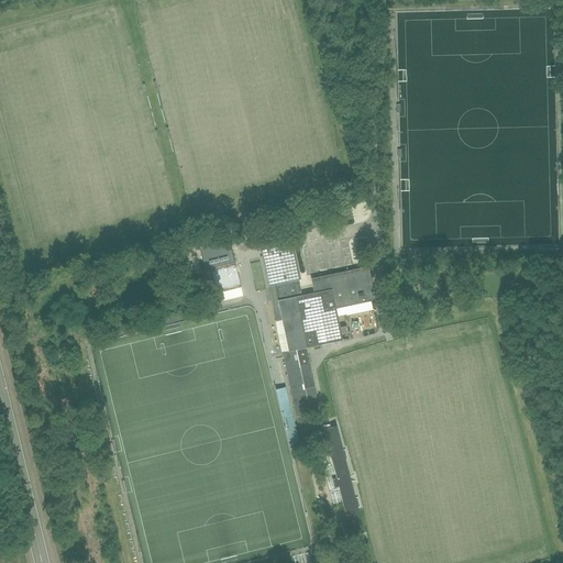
[(283,352),(299,437),(313,433),(304,389),(301,376),(299,367),(296,350),(307,348),(297,296),(302,295),(299,279),(301,279),(293,240),(260,246),(276,322),(282,320),(288,351),(283,352)]
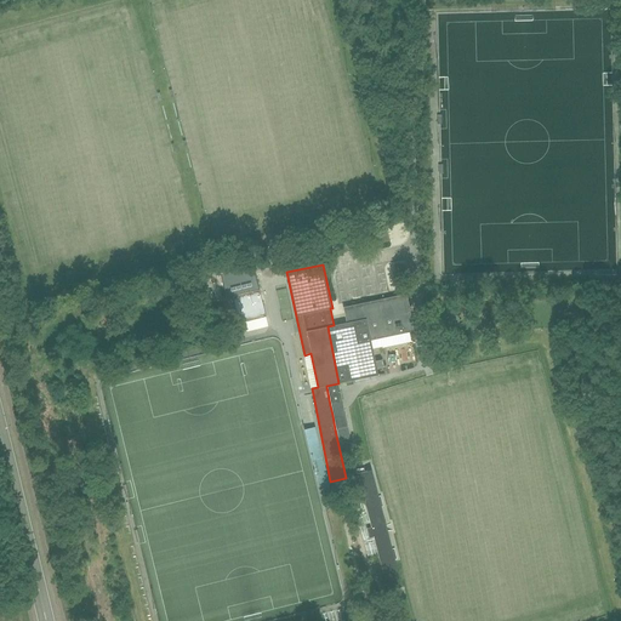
[(251,266),(220,273),(226,298),(232,296),(238,323),(265,315),(257,290),(251,266)]
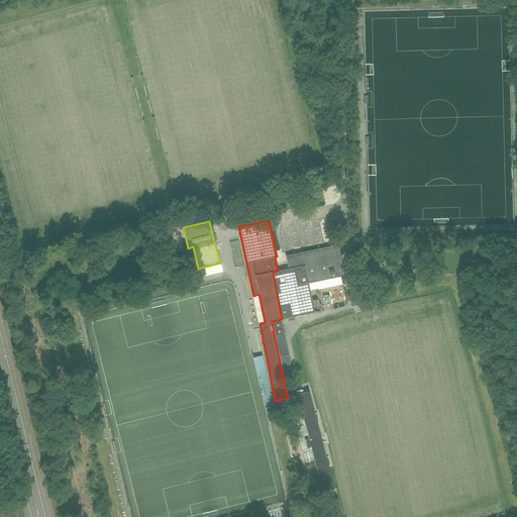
[(286,270),(273,272),(282,319),(314,312),(313,306),(318,305),(317,300),(312,301),(308,283),(343,276),(339,255),(337,244),(285,255),(287,264),(285,264),(286,270)]
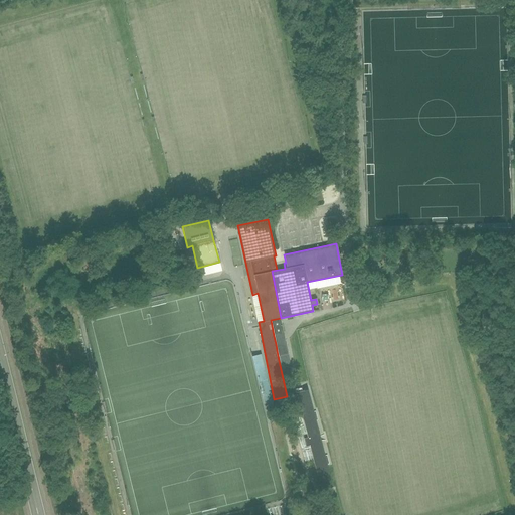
[(285,334),(281,318),(271,320),(274,336),(285,334)]
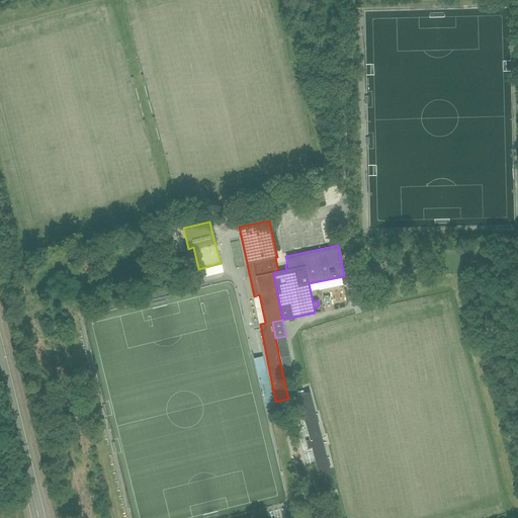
[(289,356),(287,344),(277,346),(279,358),(280,358),(289,356)]
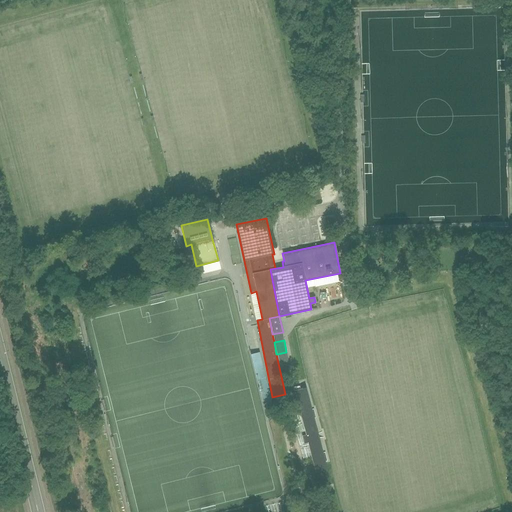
[(280,366),(288,364),(286,352),(277,354),(280,366)]
